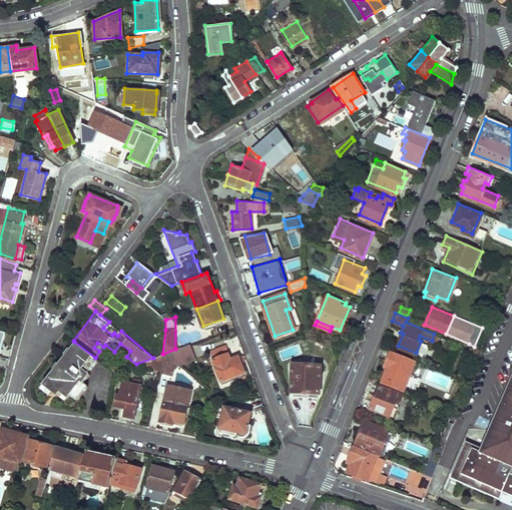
[(52,370),(41,385),(54,395),(57,390),(65,397),(68,394),(75,399),(86,385),(78,379),(84,372),(86,373),(96,360),(95,358),(74,342),(57,364),(60,367),(56,372),(52,370)]
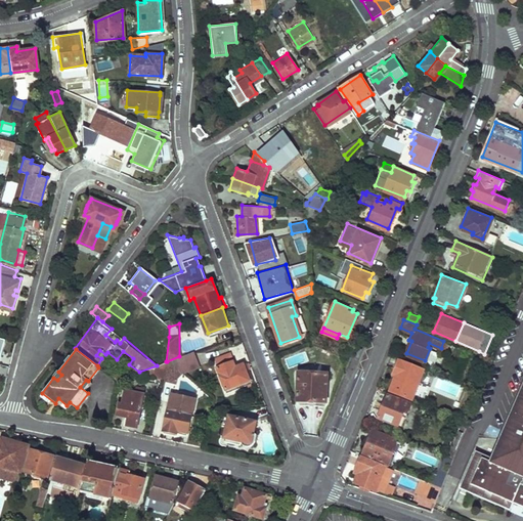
[(179,356),(167,361),(176,370),(181,373),(198,366),(192,351),(179,356)]
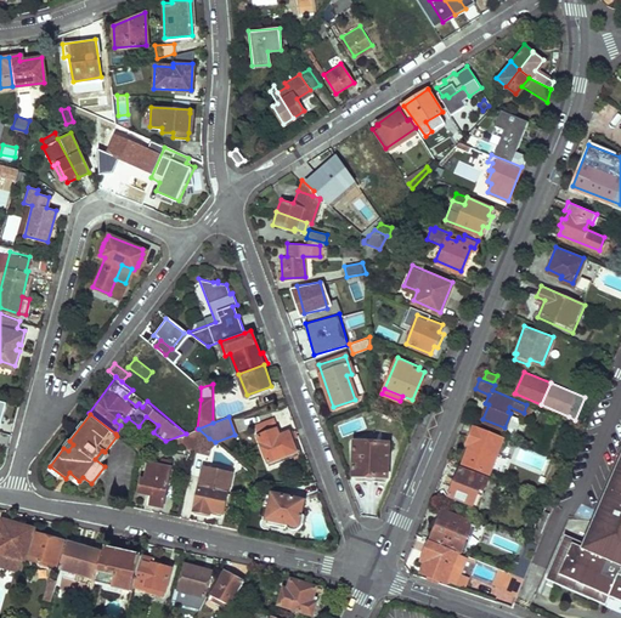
[(569,417),(566,424),(575,427),(577,420),(575,420),(569,417)]
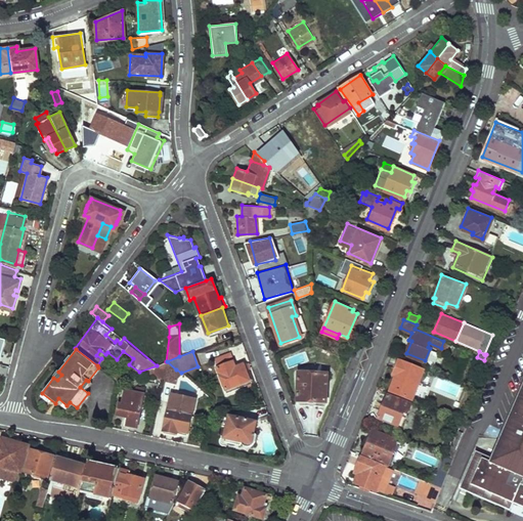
[(230,353),(214,359),(226,391),(252,381),(245,362),(234,365),(230,353)]
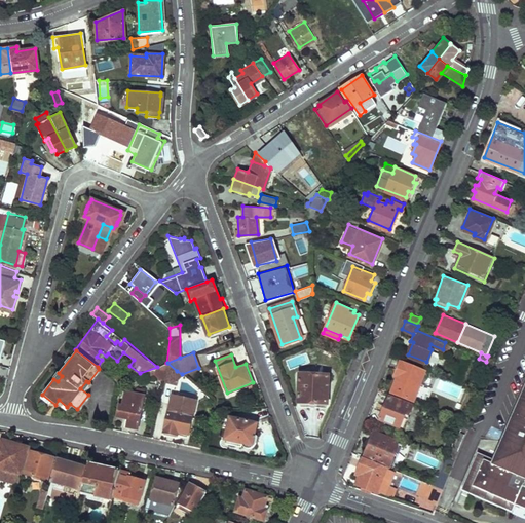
[(395,382),(391,390),(413,400),(425,370),(400,361),(392,380),(395,382)]
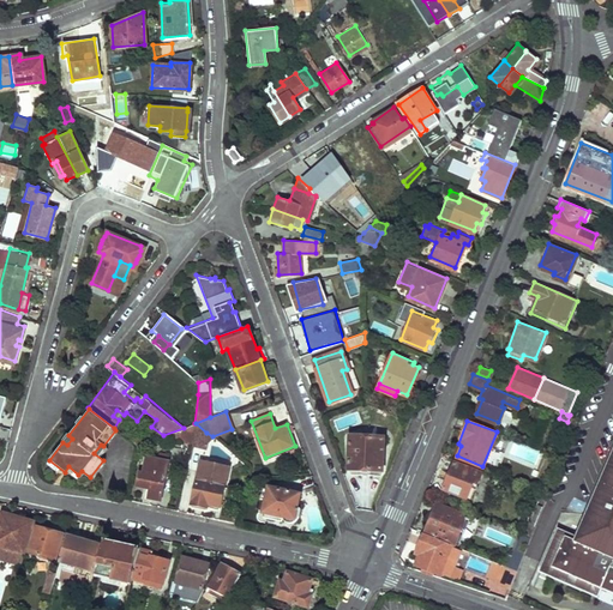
[(206,433),(196,423),(191,439),(190,444),(204,447),(206,433)]
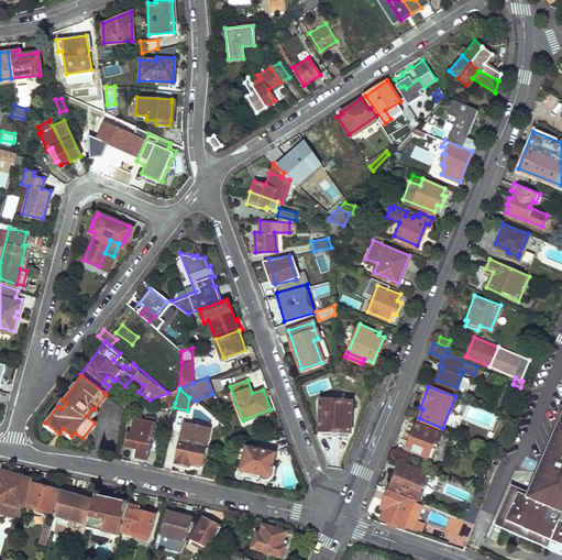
[(313,403),(312,416),(318,417),(318,429),(327,430),(326,435),(341,435),(342,430),(350,430),(351,403),(326,402),(327,394),(320,393),(320,403),(313,403)]
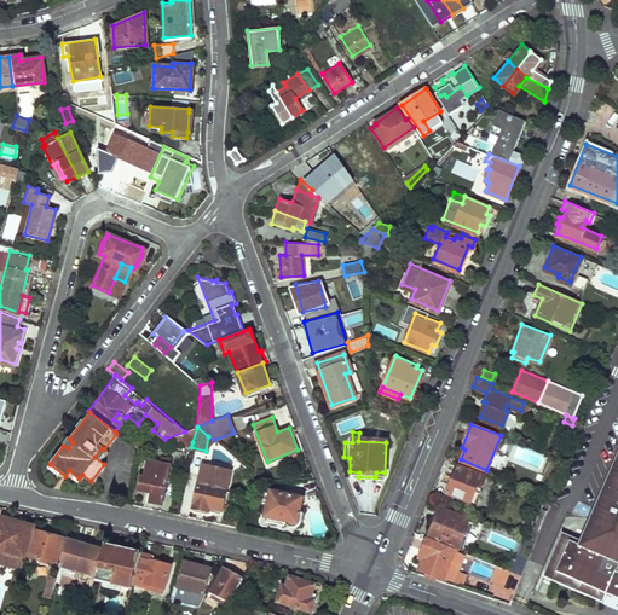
[(561,531),(542,575),(601,599),(606,591),(617,596),(617,450),(579,539),(561,531)]
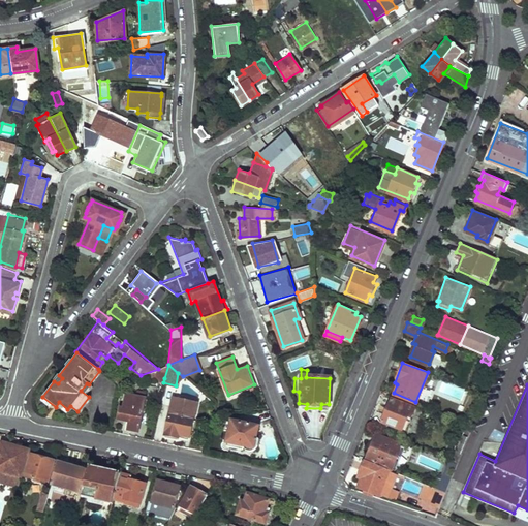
[(120,407),(118,418),(129,420),(128,427),(137,429),(146,397),(126,393),(123,407),(120,407)]
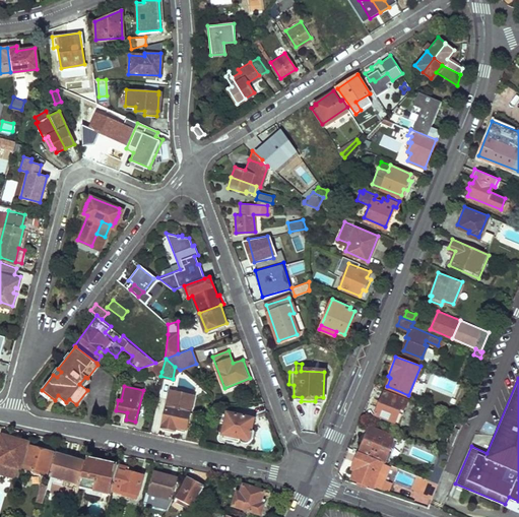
[(384,391),(376,412),(394,421),(399,408),(402,410),(407,400),(384,391)]
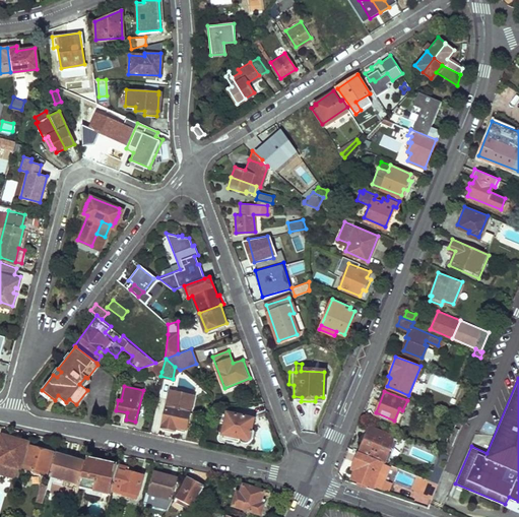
[(169,394),(167,401),(191,406),(193,399),(169,394)]
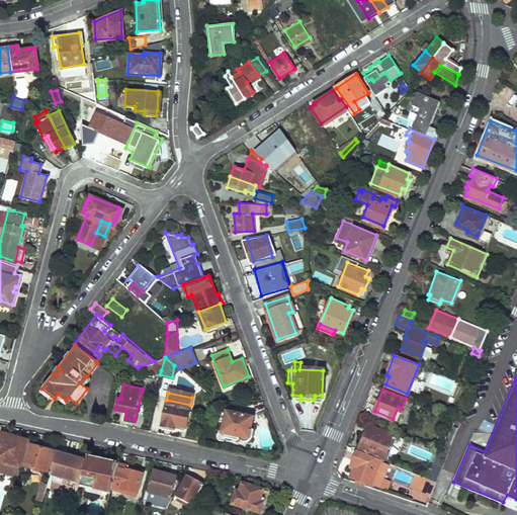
[(166,400),(160,426),(173,429),(174,426),(181,428),(182,425),(185,426),(190,405),(166,400)]
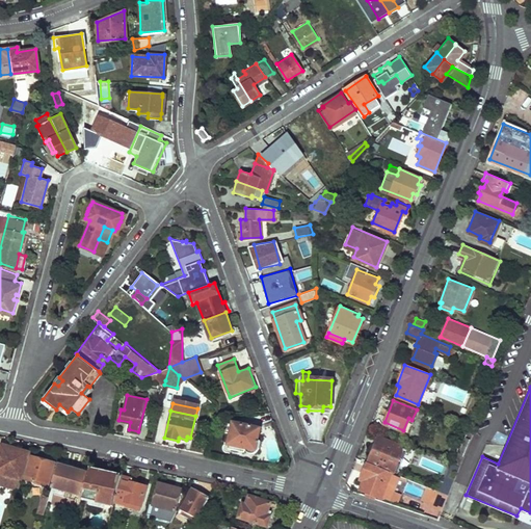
[(230,433),(228,442),(229,442),(228,447),(243,451),(244,447),(247,450),(249,451),(251,452),(254,451),(256,449),(257,448),(258,447),(260,440),(256,439),(259,427),(233,421),(232,423),(230,433)]
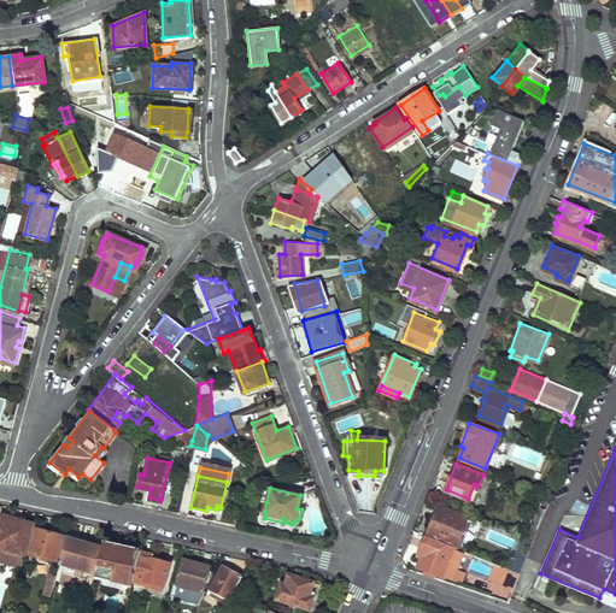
[(269,490),(262,489),(259,501),(267,502),(269,490)]
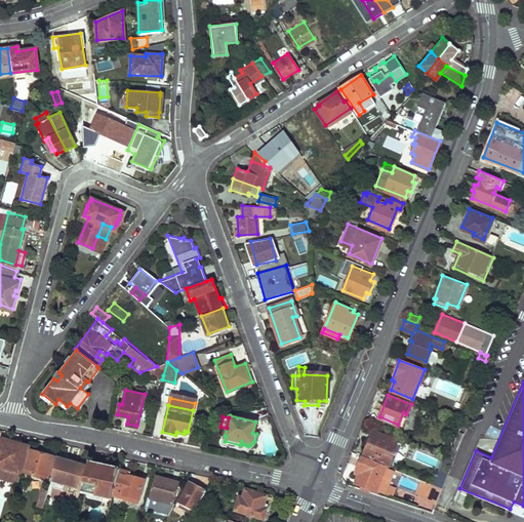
[(372,441),(366,454),(397,467),(399,460),(391,457),(398,440),(373,430),(369,439),(372,441)]
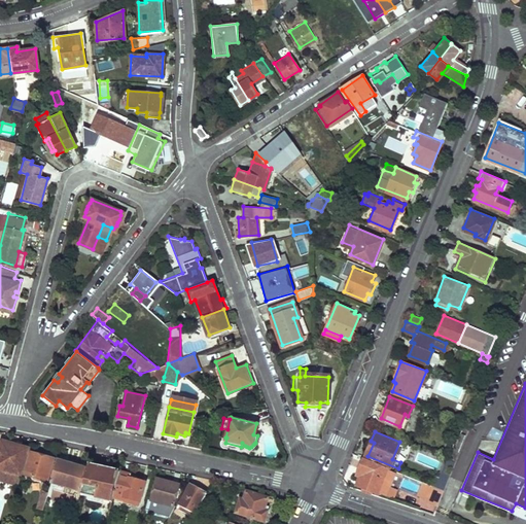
[(28,446),(16,443),(16,446),(1,442),(0,445),(0,467),(2,468),(0,479),(19,483),(28,446)]
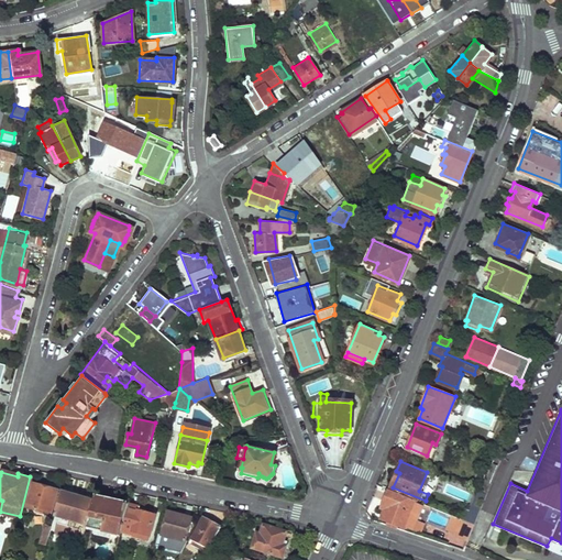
[(32,482),(26,505),(52,512),(57,489),(32,482)]
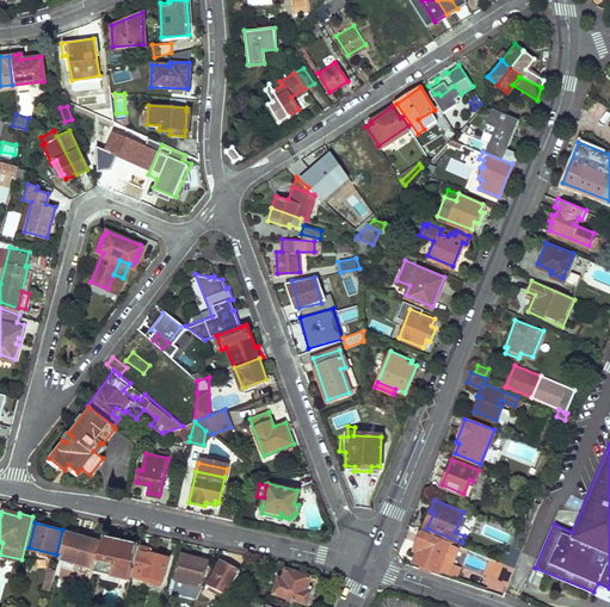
[(66,532),(59,559),(65,561),(62,573),(86,578),(90,567),(96,568),(102,542),(94,539),(96,534),(74,530),(73,534),(66,532)]
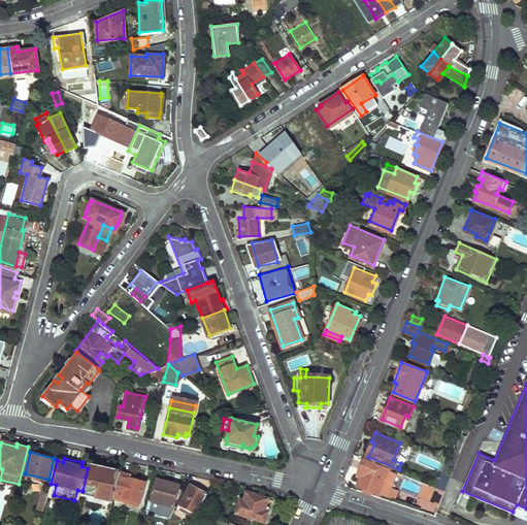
[(379,491),(386,494),(394,472),(363,460),(354,484),(358,486),(359,485),(379,492),(379,491)]
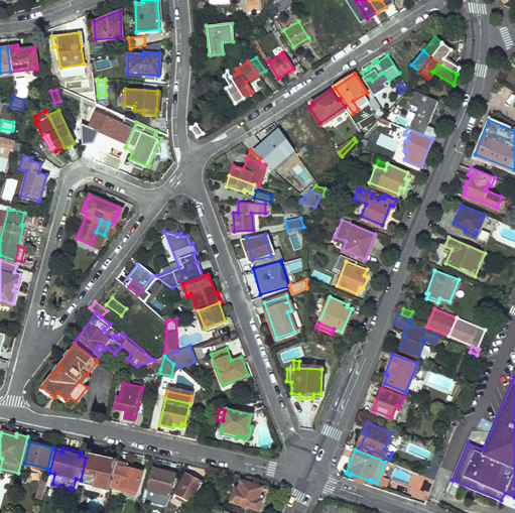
[(81,480),(80,482),(80,484),(110,490),(111,486),(117,461),(87,455),(86,458),(81,480)]
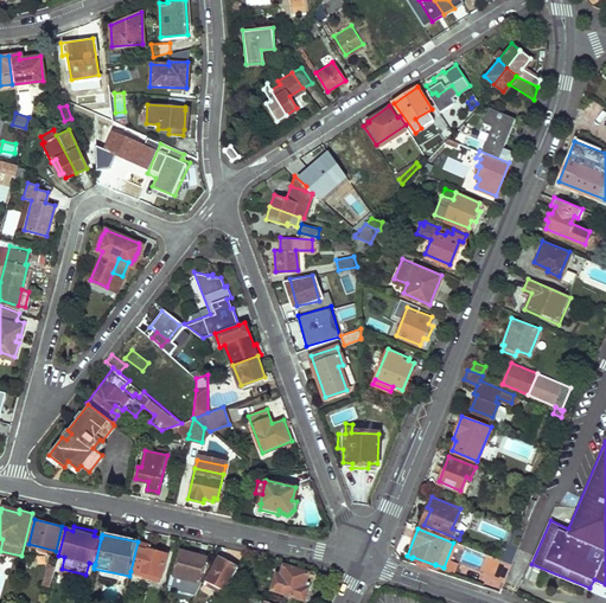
[(138,541),(131,571),(144,573),(145,571),(161,573),(166,553),(148,550),(150,544),(138,541)]
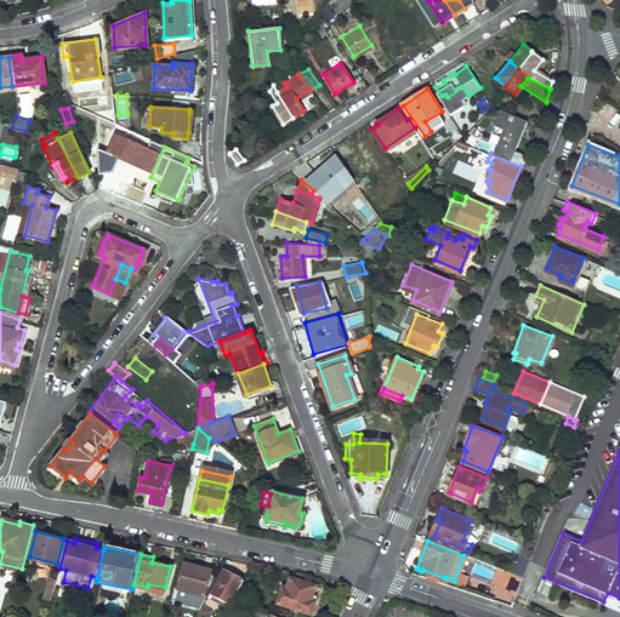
[(183,561),(177,587),(198,592),(197,600),(200,600),(202,598),(210,569),(183,561)]
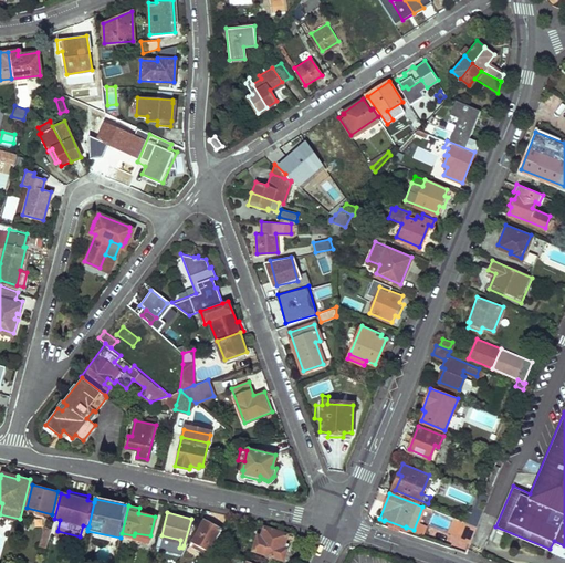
[(205,517),(192,541),(205,548),(199,558),(205,560),(211,545),(220,528),(211,523),(212,520),(205,517)]
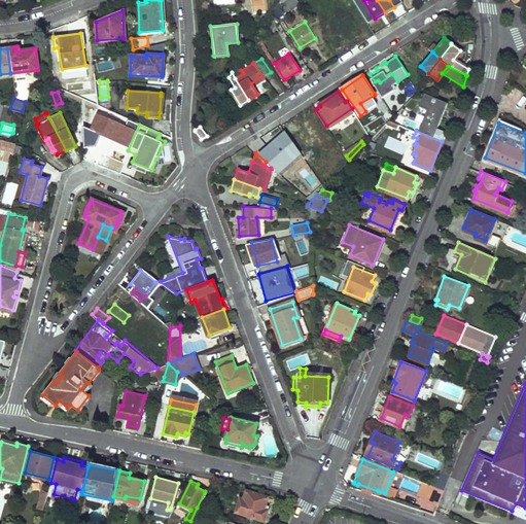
[(436,502),(442,489),(431,485),(426,498),(436,502)]
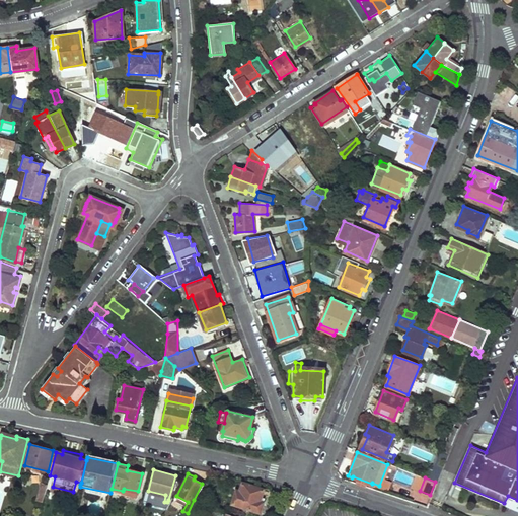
[(43,480),(38,499),(44,500),(49,481),(43,480)]
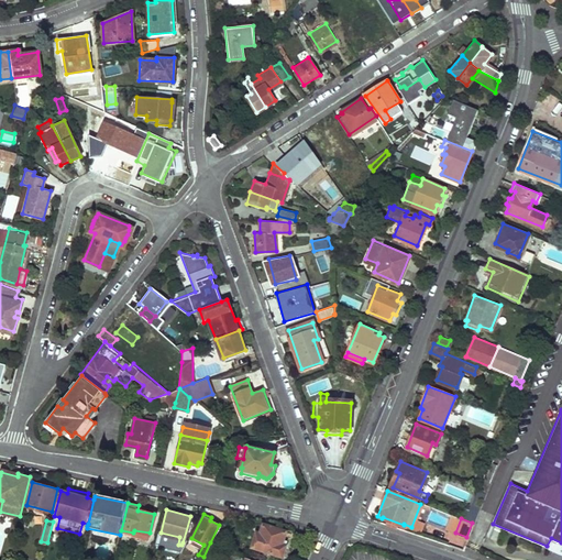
[(255,531),(251,545),(282,556),(285,545),(282,544),(286,530),(263,523),(260,533),(255,531)]
